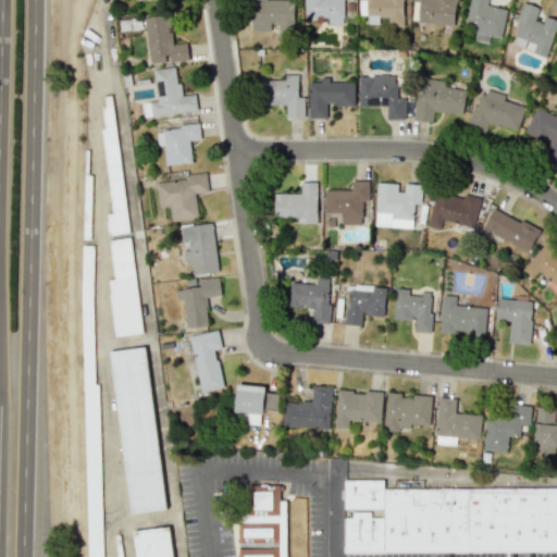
[(270,31),(270,27),(294,27),(293,0),(249,0),(250,31),(270,31)]
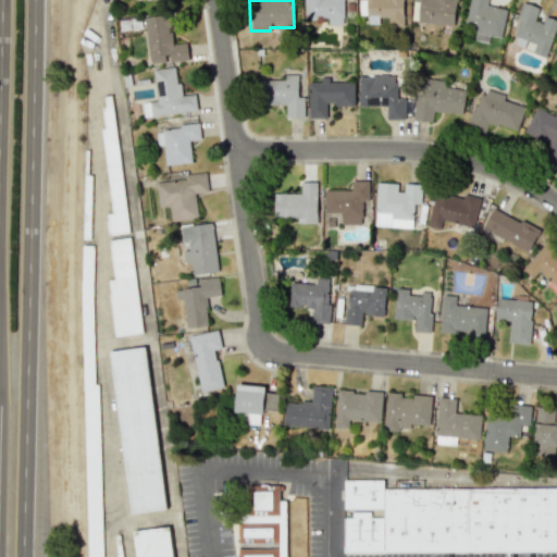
[(344,24),(343,0),(304,0),(305,19),(327,17),(327,24),(344,24)]
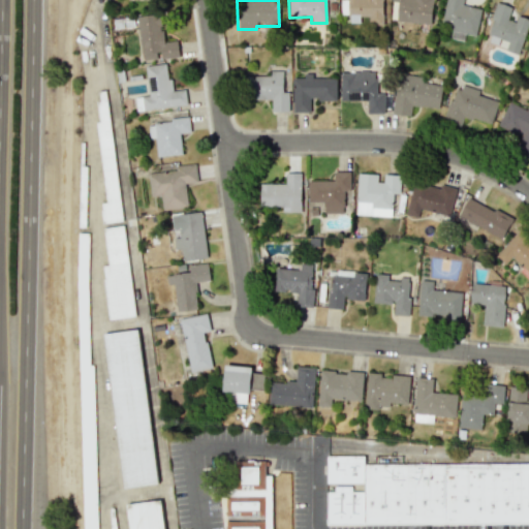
[(382,0),(342,0),(342,14),(349,14),(348,23),(360,23),(360,17),(369,17),(368,25),(382,25),(382,0)]
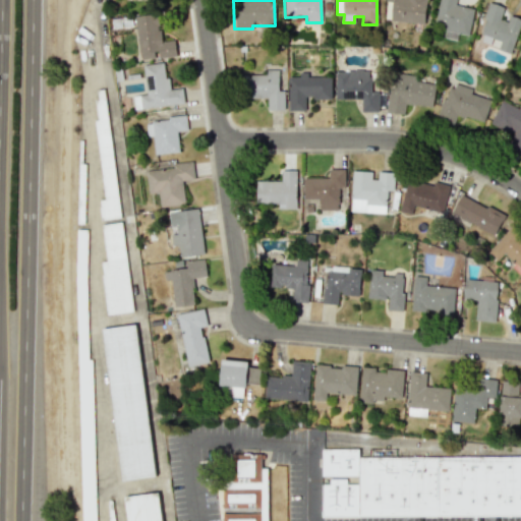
[(385,0),(385,20),(424,23),(425,0),(385,0)]
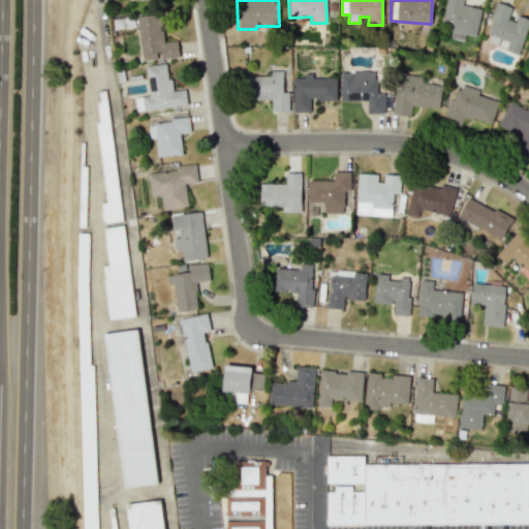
[(480,8),(462,5),(462,0),(444,0),(441,25),(452,27),(449,38),(463,40),(464,34),(476,36),(480,8)]
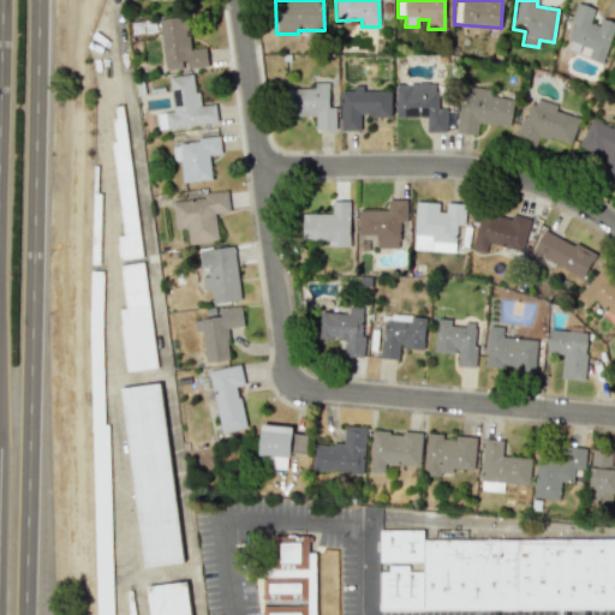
[(604,64),(614,23),(614,22),(601,18),(599,25),(590,23),(595,7),(577,3),(565,48),(579,52),(580,46),(590,48),(587,59),(604,64)]
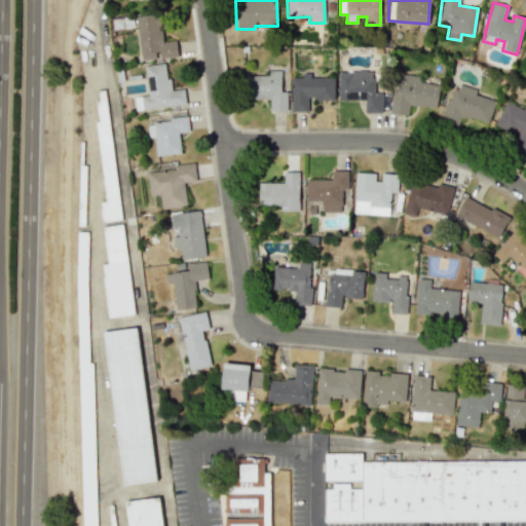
[(136,16),(141,61),(158,58),(158,59),(178,57),(176,40),(162,42),(159,13),(136,16)]
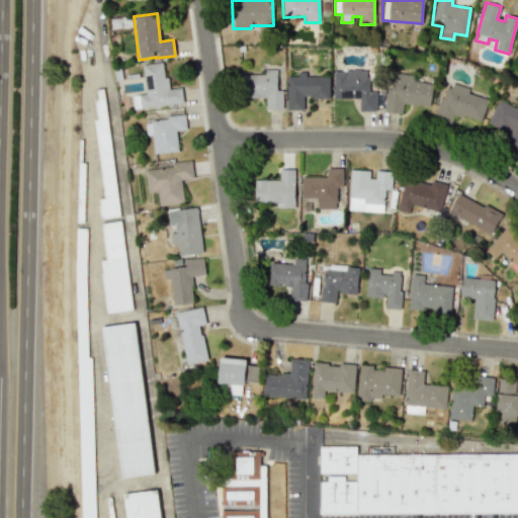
[(183,102),(181,87),(167,89),(163,62),(142,65),(146,93),(132,95),(134,109),(183,102)]
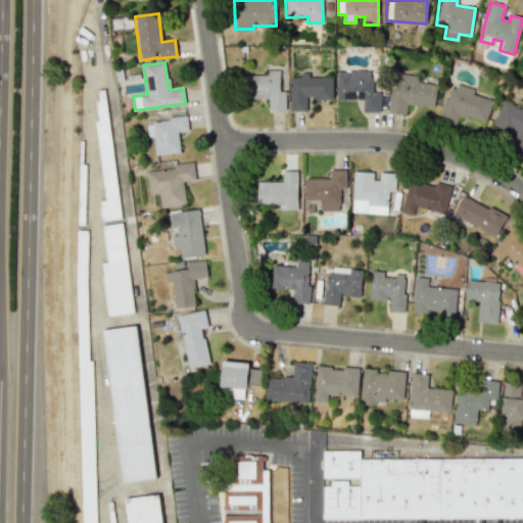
[(268,98),(268,110),(285,110),(285,91),(279,91),(279,69),(267,69),(267,75),(244,76),(244,98),(268,98)]
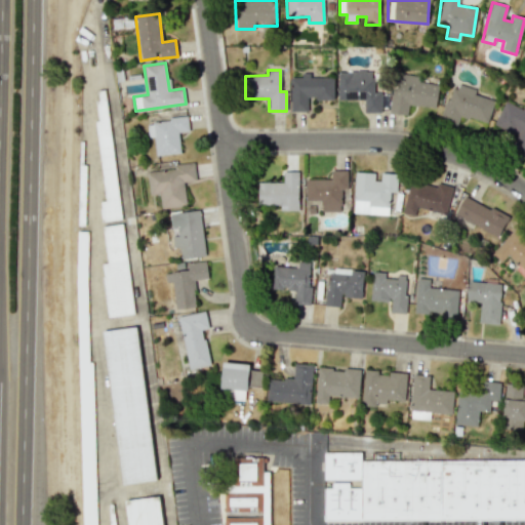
[(337,72),(337,101),(363,99),(364,113),(380,113),(380,92),(375,92),(375,71),(337,72)]
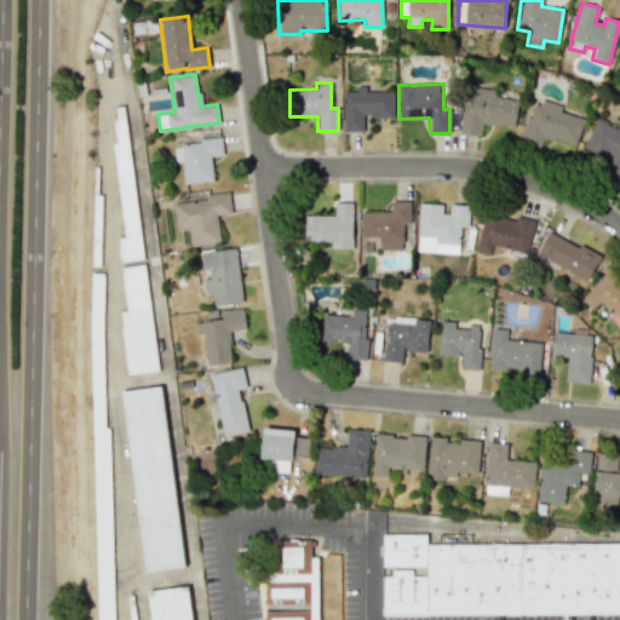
[(394,118),(394,92),(365,91),(366,86),(356,86),(355,92),(343,92),(343,132),(362,132),(363,118),(394,118)]
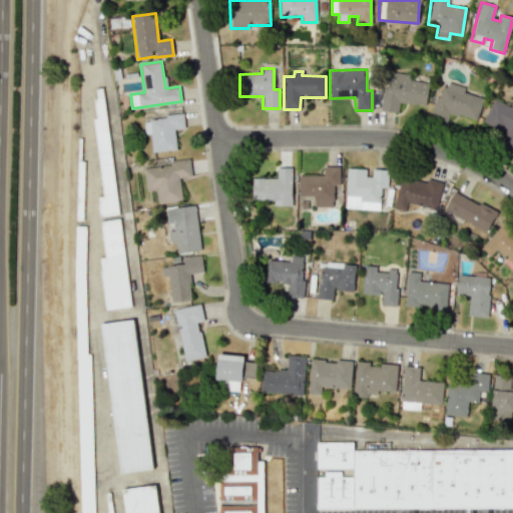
[(381,110),(397,112),(399,101),(425,106),(429,80),(387,73),(381,110)]
